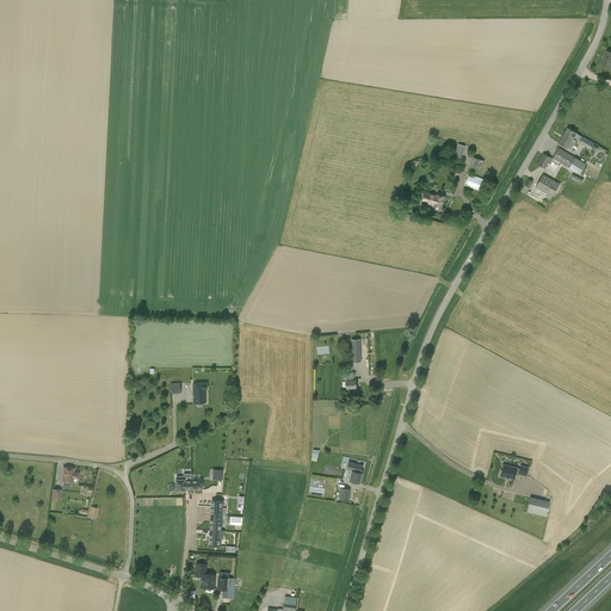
[(610,51),(605,50),(600,65),(610,69),(610,67),(610,51)]
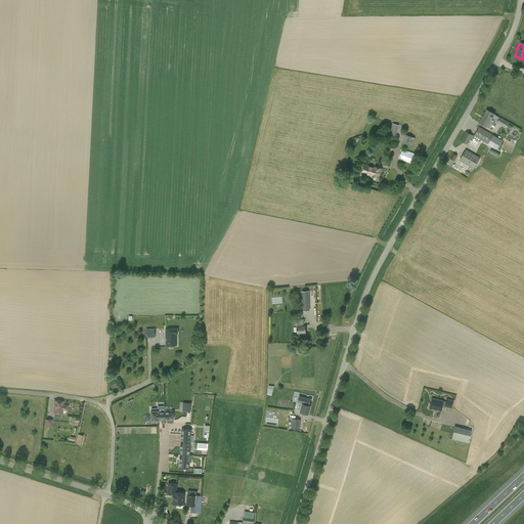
[(486,127),(494,114),(487,110),(479,123),(486,127)]
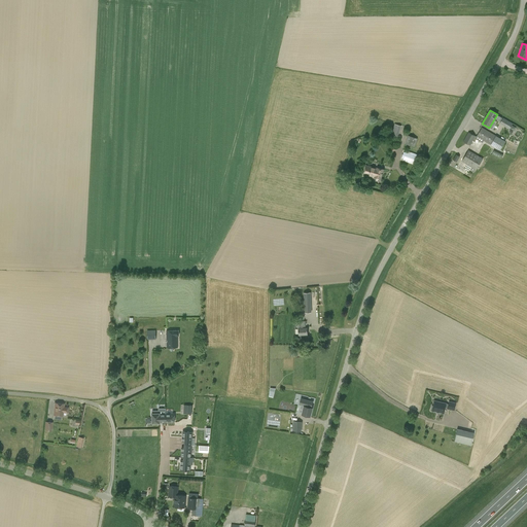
[(499,124),(510,129),(513,124),(502,117),(499,124)]
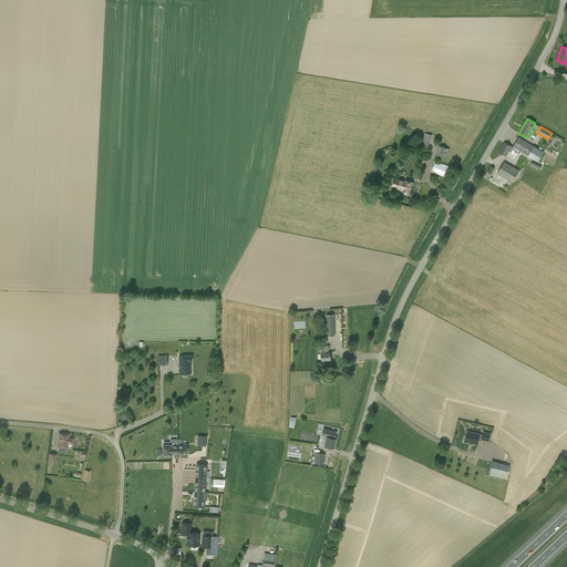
[(432,136),(424,134),(421,144),(429,146),(432,136)]
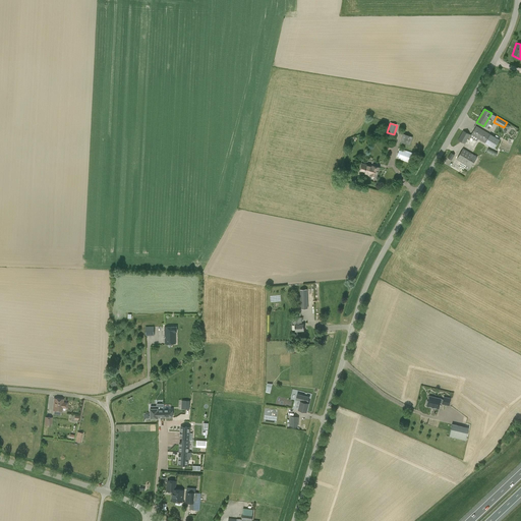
[(495,149),(500,139),(476,126),(471,134),(495,149)]
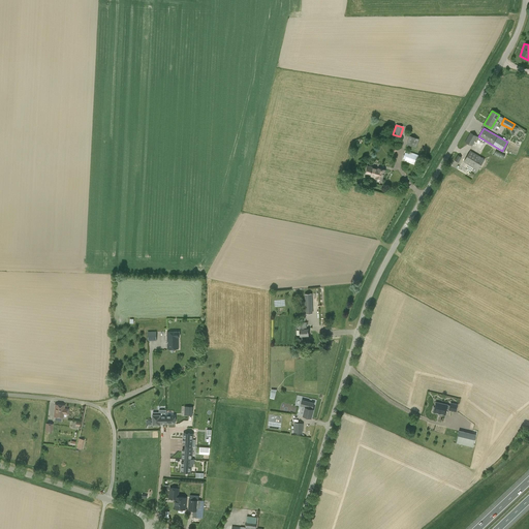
[(472,146),(477,136),(470,132),(465,142),(472,146)]
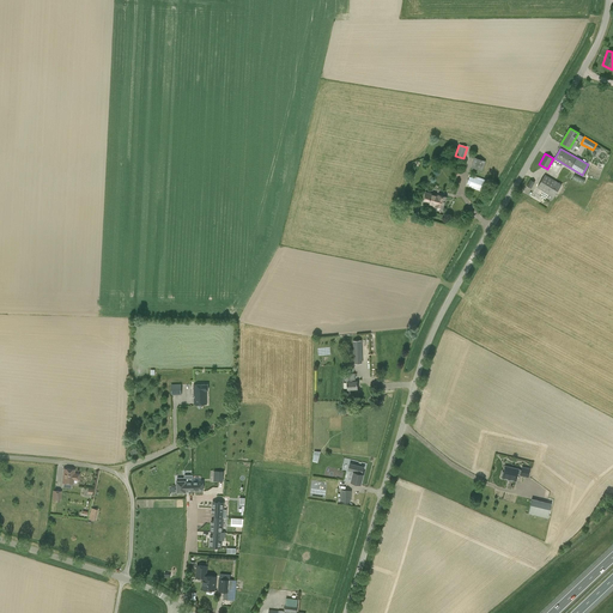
[(483,171),(485,162),(475,158),(472,168),(483,171)]
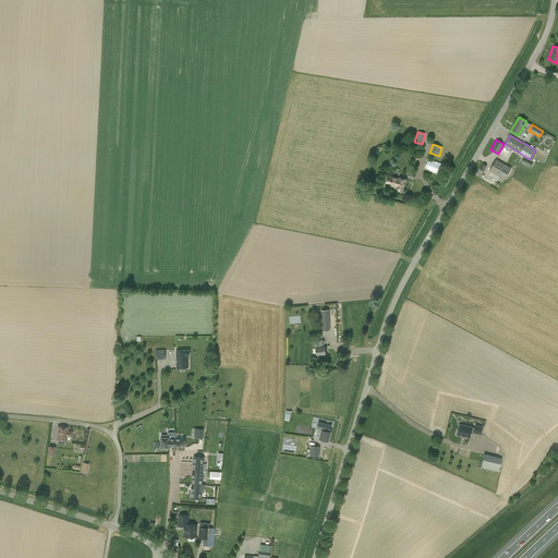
[(511,168),(496,159),(489,171),(500,178),(498,181),(501,182),(504,179),(505,180),(511,168)]
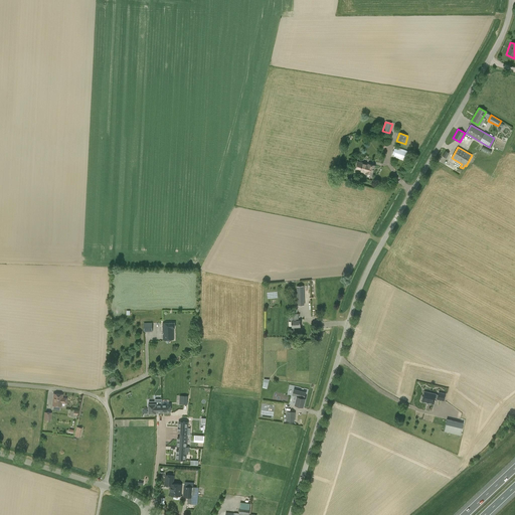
[(481,150),(490,155),(492,151),(483,147),(481,150)]
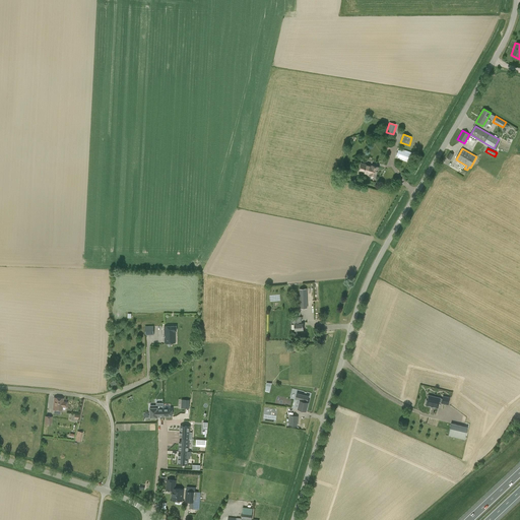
[(410,163),(413,153),(401,149),(400,150),(398,150),(396,156),(398,156),(397,158),(410,163)]
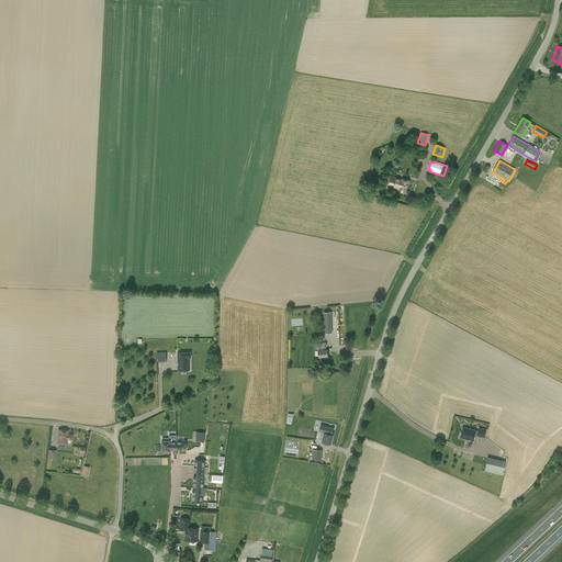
[(388,186),(400,189),(400,190),(406,191),(408,181),(402,179),(402,180),(391,177),(388,186)]
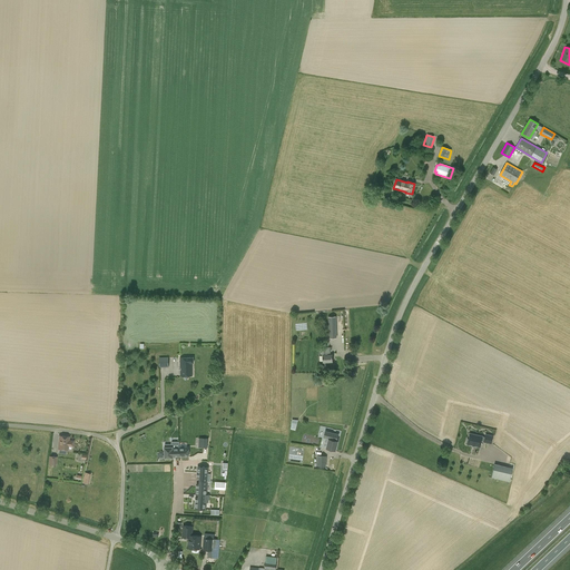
[(333,362),(333,354),(331,354),(330,347),(322,347),(322,355),(323,355),(323,362),(333,362)]
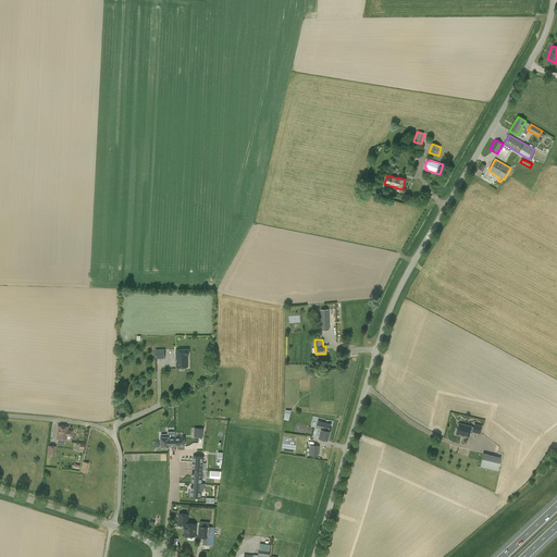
[(156,359),(164,359),(164,349),(156,349),(156,359)]
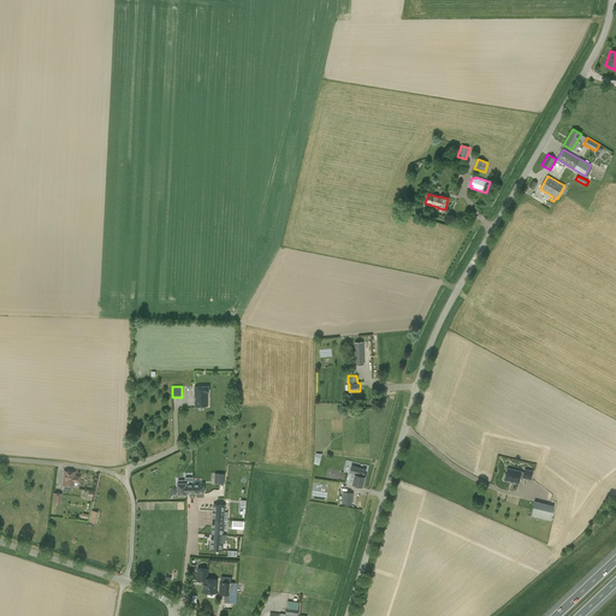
[(209,392),(209,386),(194,386),(195,407),(207,406),(207,392),(209,392)]
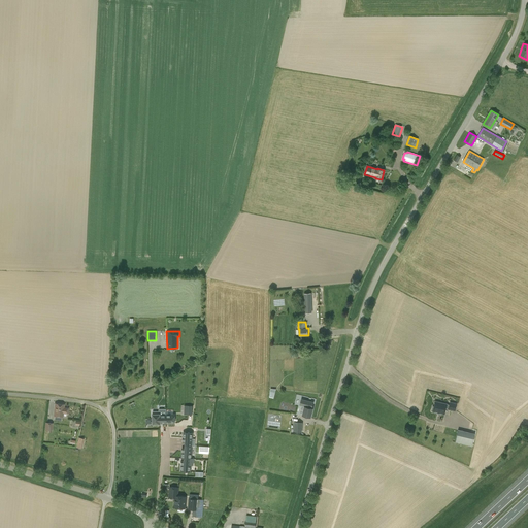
[(431,391),(429,401),(441,404),(442,398),(444,398),(452,400),(454,393),(447,392),(446,394),(443,394),(431,391)]
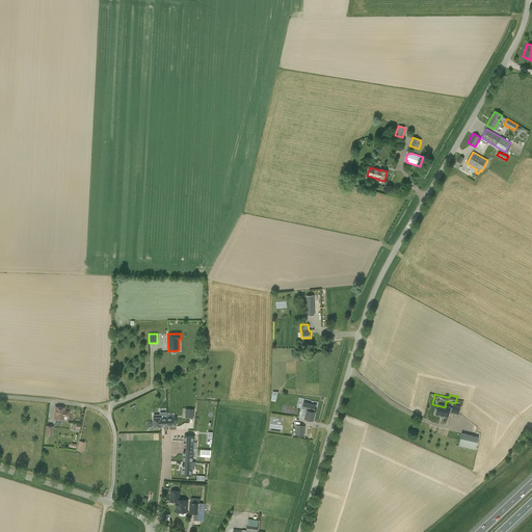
[(315,411),(312,411),(314,406),(303,404),(301,411),(303,411),(302,416),(306,417),(306,418),(313,420),(315,411)]
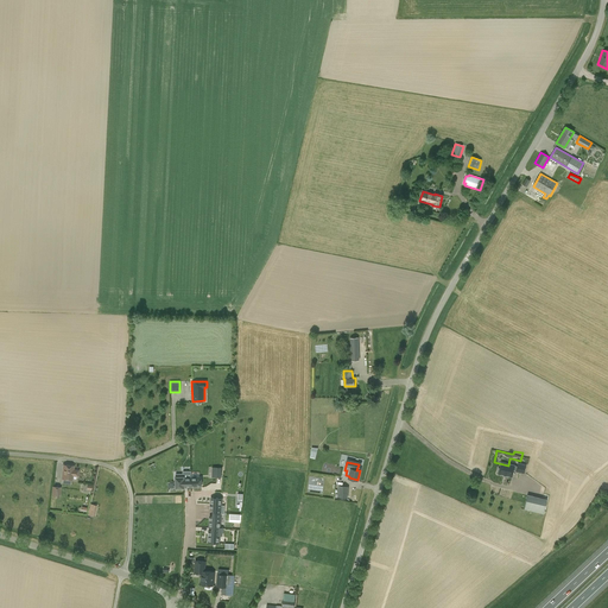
[(525,474),(527,464),(519,462),(517,470),(525,474)]
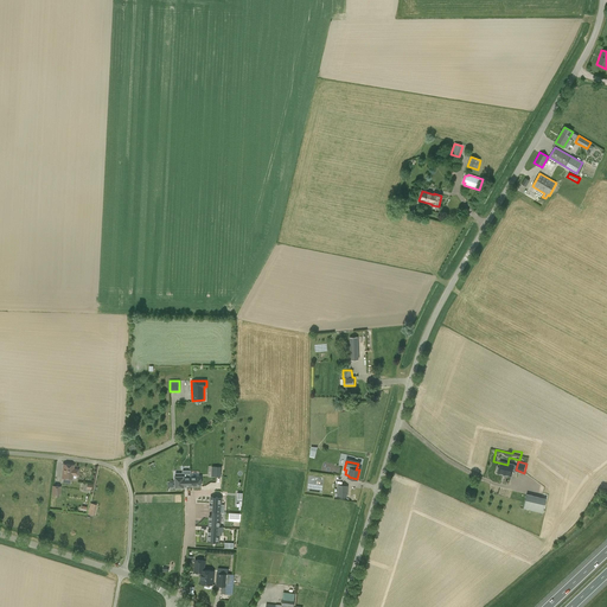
[(63,464),(62,478),(71,479),(72,465),(63,464)]
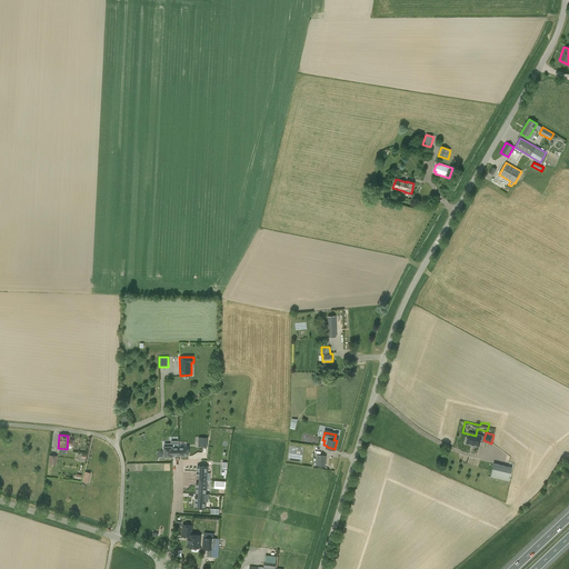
[(171,443),(165,443),(165,447),(165,457),(172,457),(172,456),(179,456),(179,447),(171,447),(171,443)]
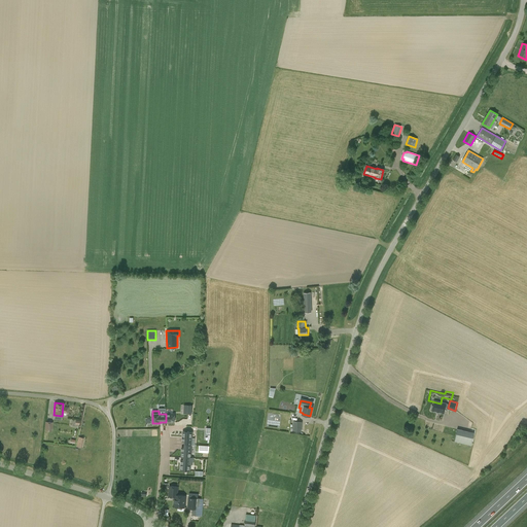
[(166,414),(166,422),(174,422),(174,414),(173,414),(166,414)]
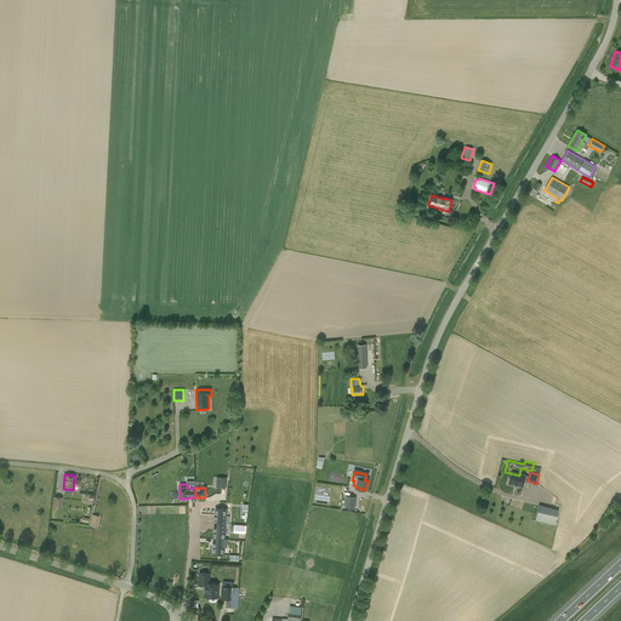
[(53,496),(52,507),(61,507),(62,497),(53,496)]
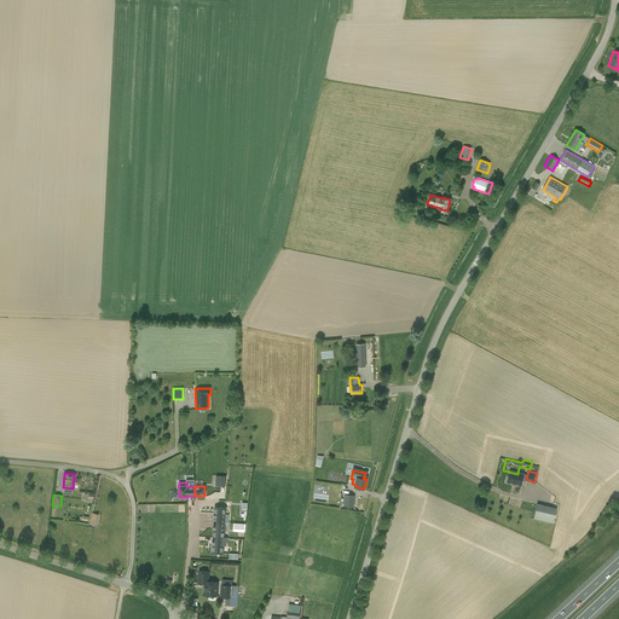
[(345,505),(353,507),(354,496),(345,495),(345,505)]
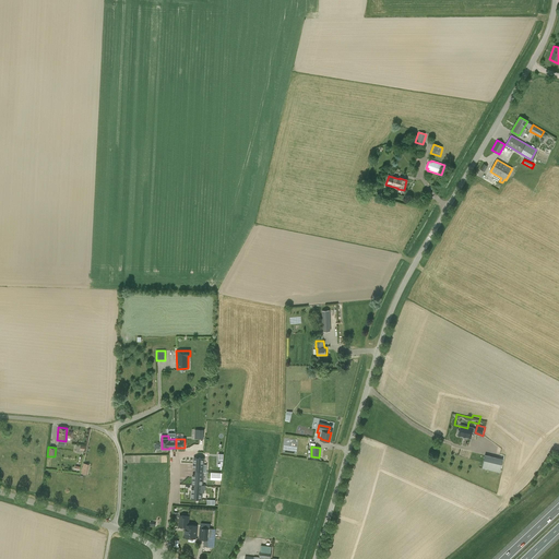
[(482,467),(500,473),(503,460),(485,454),(482,467)]
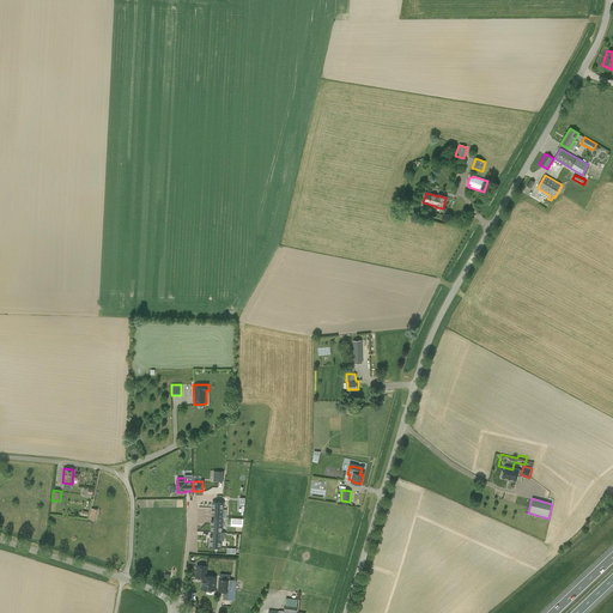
[(214,514),(214,517),(223,519),(226,519),(226,510),(224,510),(224,502),(212,502),(211,514),(214,514)]
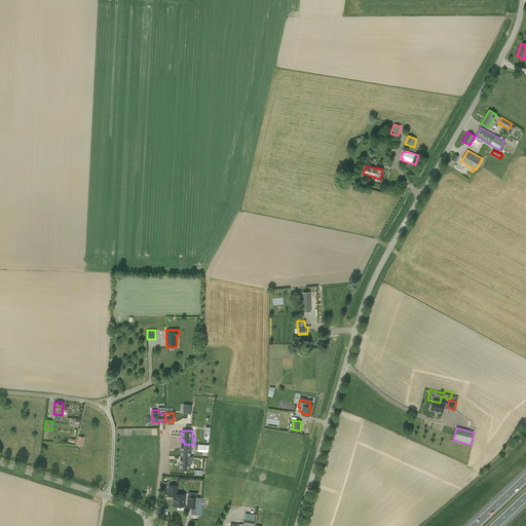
[(191,456),(191,445),(184,444),(184,446),(181,446),(181,456),(191,456)]
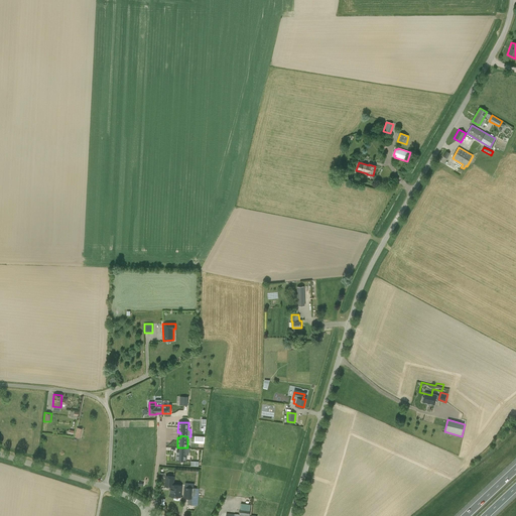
[(189,447),(187,447),(177,447),(176,448),(179,448),(179,450),(176,449),(176,461),(186,462),(186,455),(189,455),(189,447)]
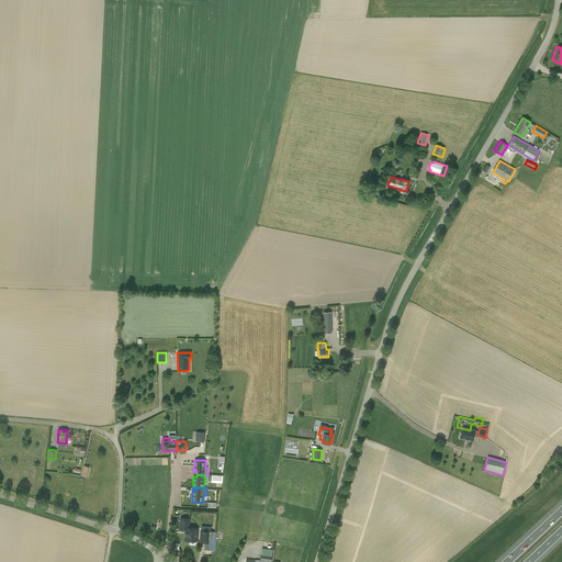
[(197,541),(198,529),(189,528),(189,519),(180,518),(179,530),(186,530),(186,540),(197,541)]
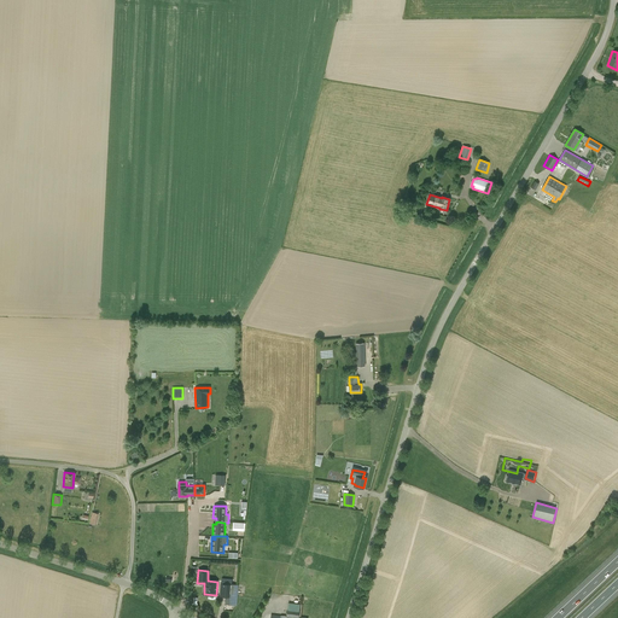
[(239,586),(222,583),(221,595),(228,596),(227,605),(226,604),(225,610),(231,610),(231,605),(237,606),(239,586)]
